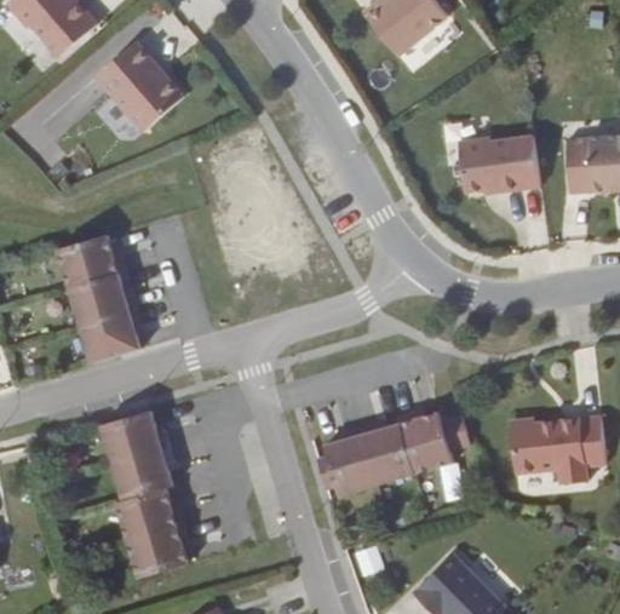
[(34,30),(62,63),(101,29),(74,0),(69,0),(19,0),(10,9),(30,33),(34,30)]
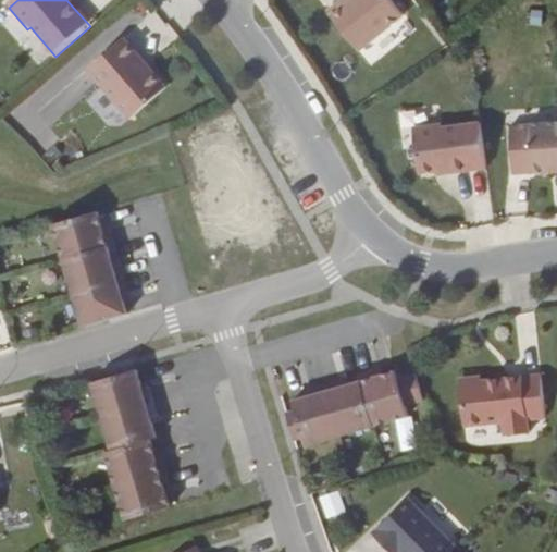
[(355,54),(399,19),(384,0),(353,0),(342,10),(338,5),(324,16),(355,54)]
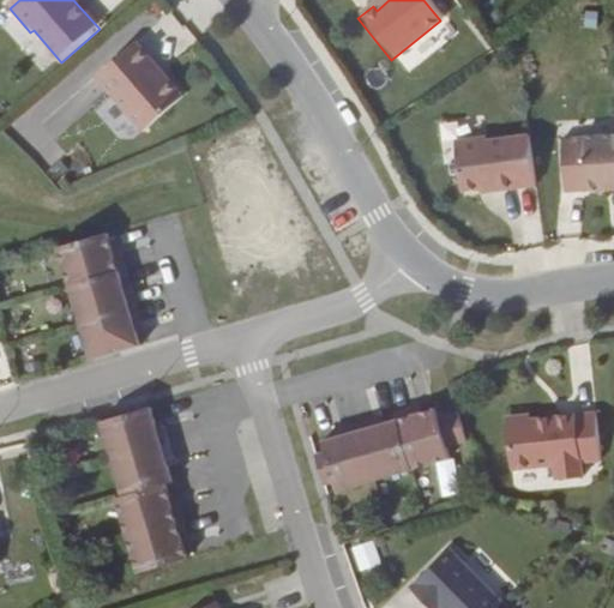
[(145,136),(184,101),(166,78),(162,82),(152,71),(155,68),(137,47),(97,80),(145,136)]
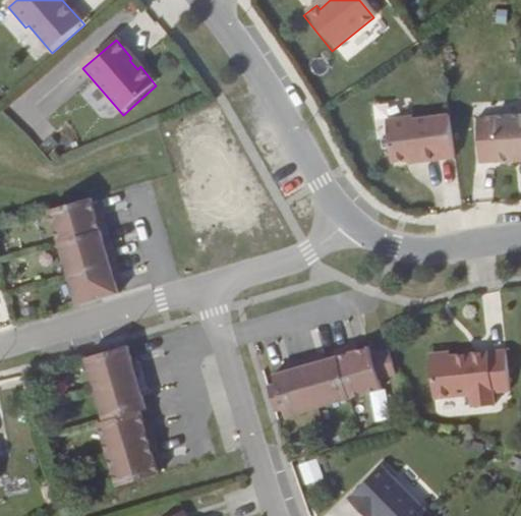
[(140,66),(131,58),(129,60),(137,69),(140,66)]
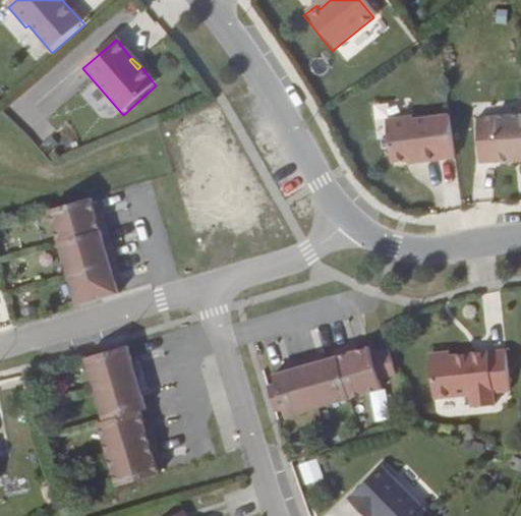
[(475,163),(520,160),(520,131),(520,114),(473,117),(475,163)]
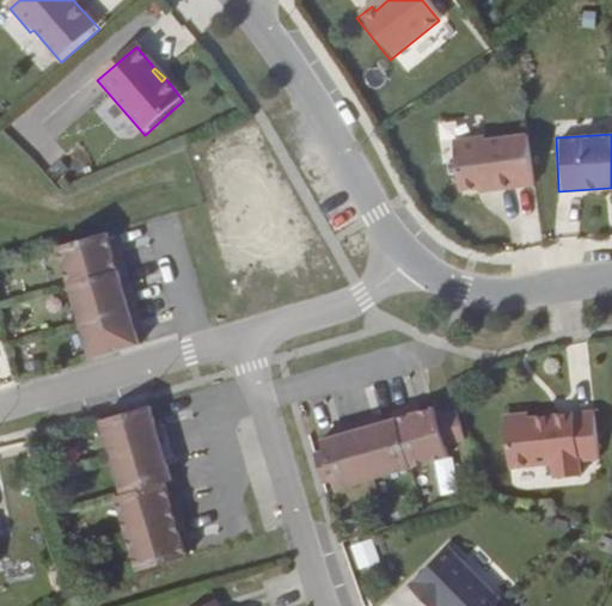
[(524,140),(481,146),(481,142),(451,147),(457,195),(475,193),(489,191),(489,195),(530,190),(524,140)]
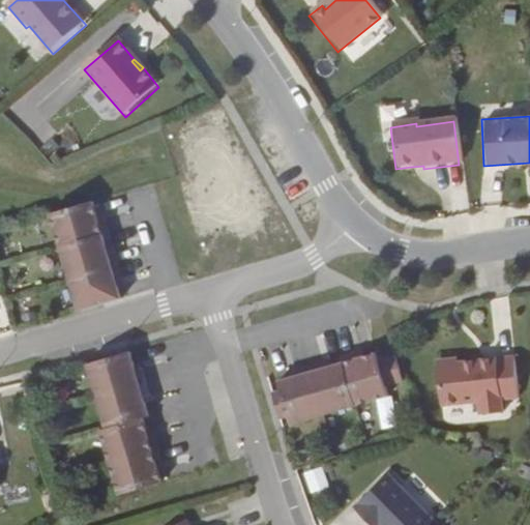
[(49,213),(59,246),(101,234),(108,232),(104,217),(96,220),(94,212),(91,201),(49,213)]
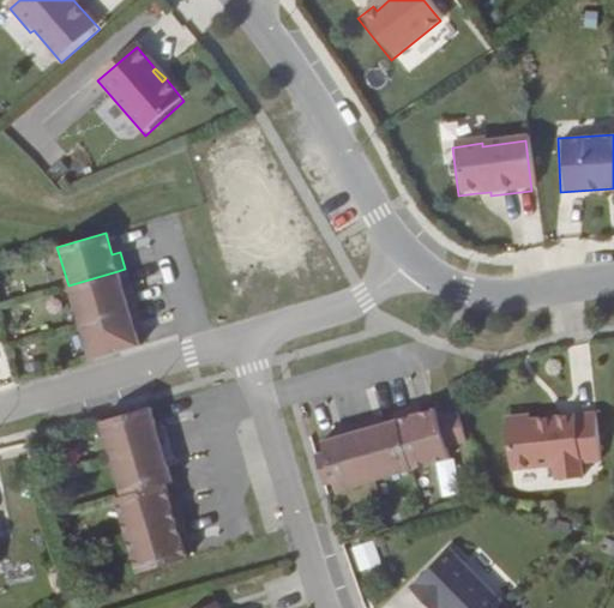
[(116,244),(109,246),(112,254),(120,252),(116,244)]
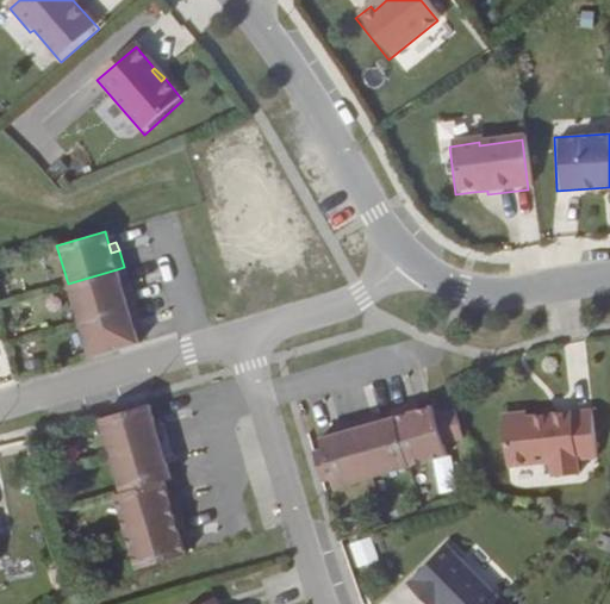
[(68,284),(79,321),(135,304),(130,287),(123,290),(120,280),(117,269),(68,284)]
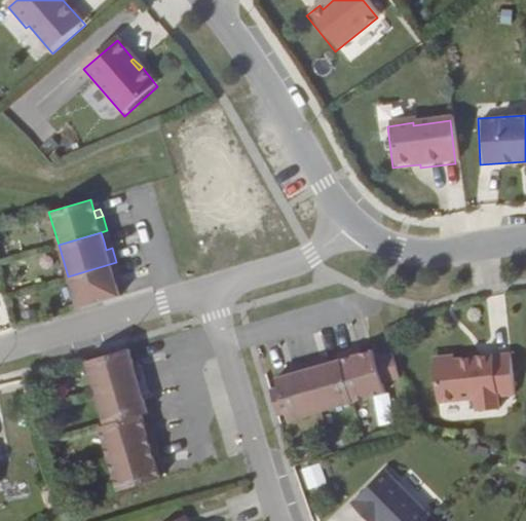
[(106,250),(112,248),(110,239),(104,242),(106,250)]
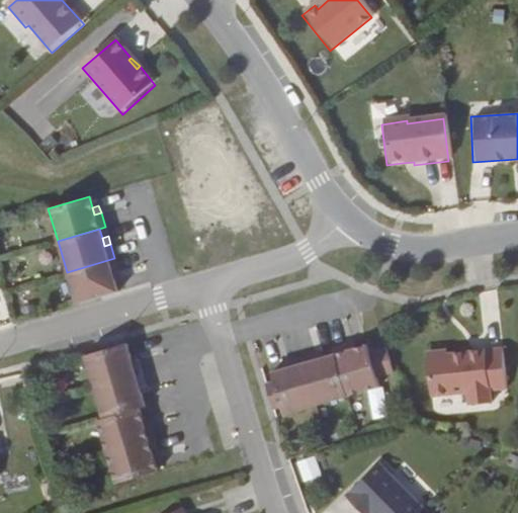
[(67,272),(77,304),(118,291),(115,281),(112,273),(119,272),(114,258),(67,272)]
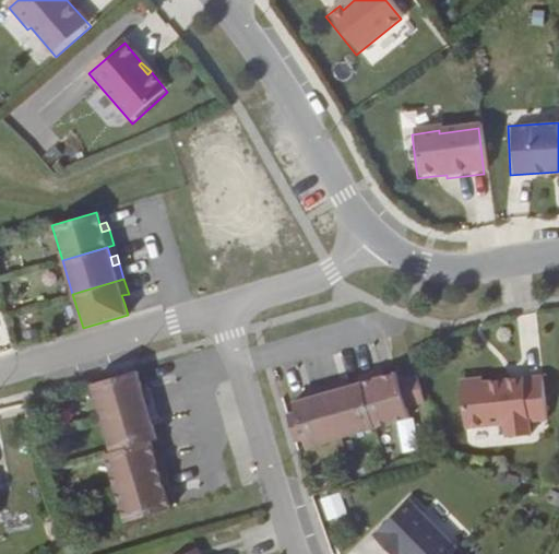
[(121,295),(125,304),(131,302),(129,294),(121,295)]
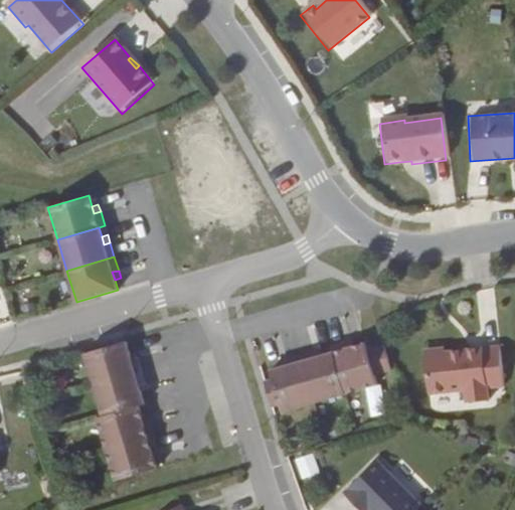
[(83,351),(93,382),(141,369),(137,355),(131,357),(126,339),(83,351)]
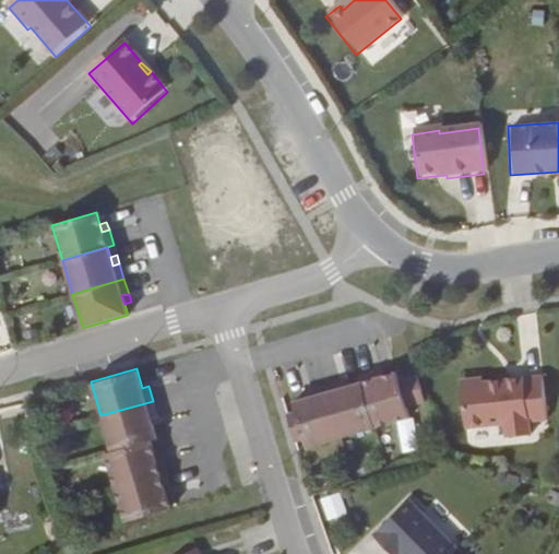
[(370,370),(372,378),(380,376),(378,368),(370,370)]
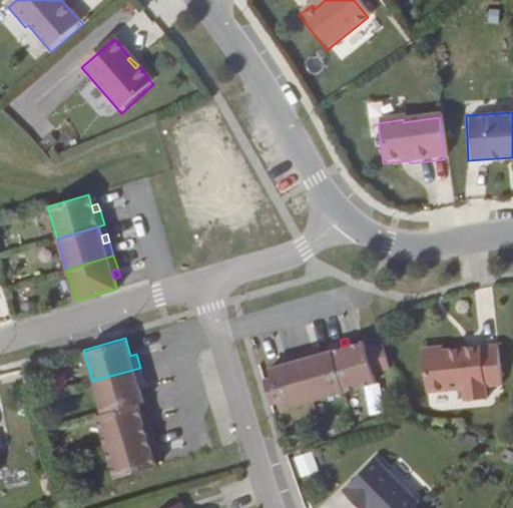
[(340,340),(327,344),(329,350),(341,391),(373,382),(370,373),(385,368),(377,344),(363,348),(361,341),(349,345),(342,347),(340,340)]
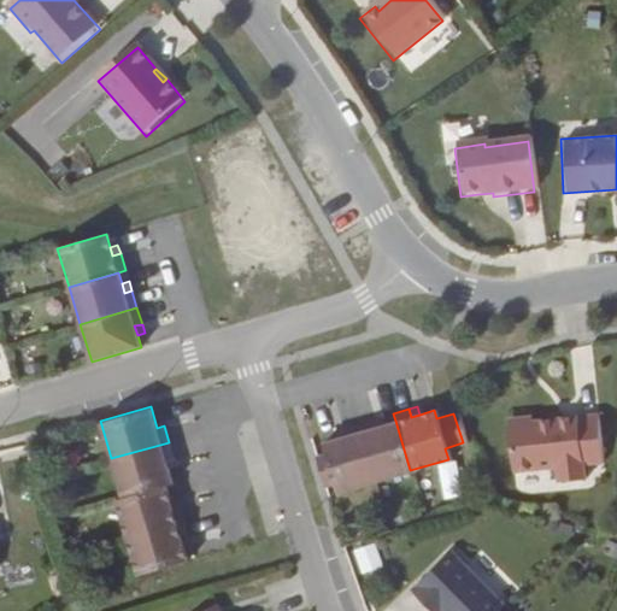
[(504,423),(510,471),(552,466),(554,481),(581,479),(580,463),(599,462),(594,413),(573,416),(574,421),(557,422),(557,417),(528,421),(524,416),(507,417),(504,423)]
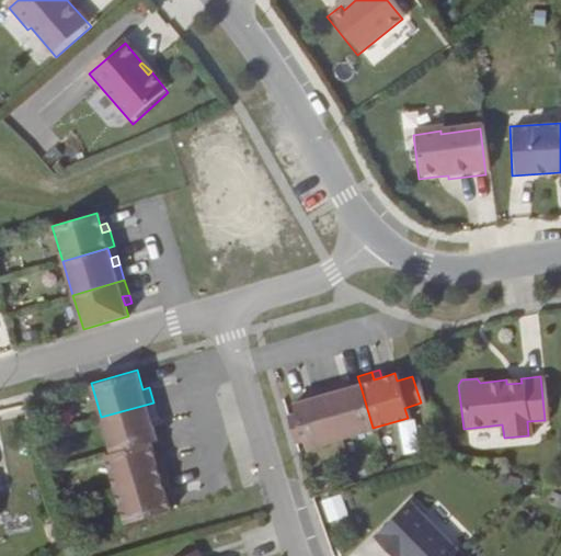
[(340,389),(347,386),(345,379),(338,382),(340,389)]
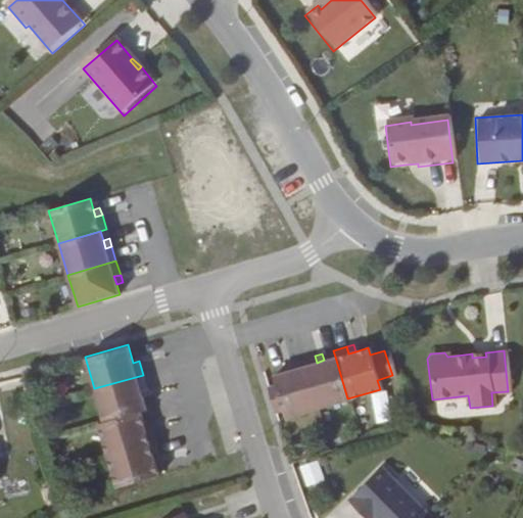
[(315,356),(301,360),(316,408),(347,398),(335,357),(324,360),(317,363),(315,356)]
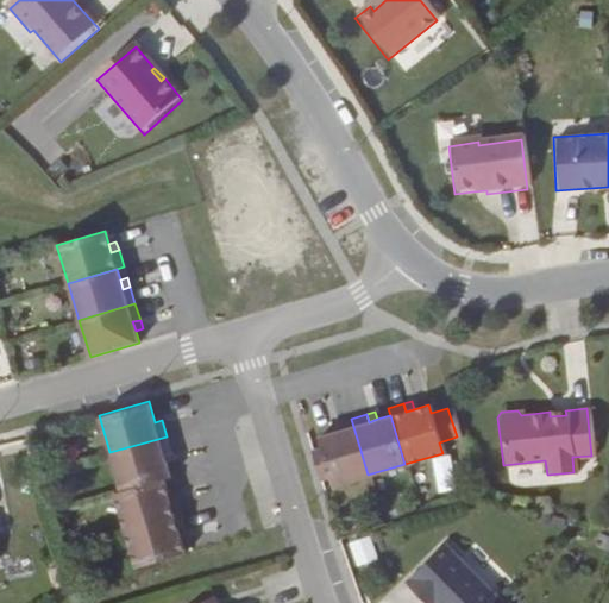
[(328,477),(331,485),(368,475),(351,419),(336,424),(338,431),(330,433),(316,437),(320,447),(328,477)]
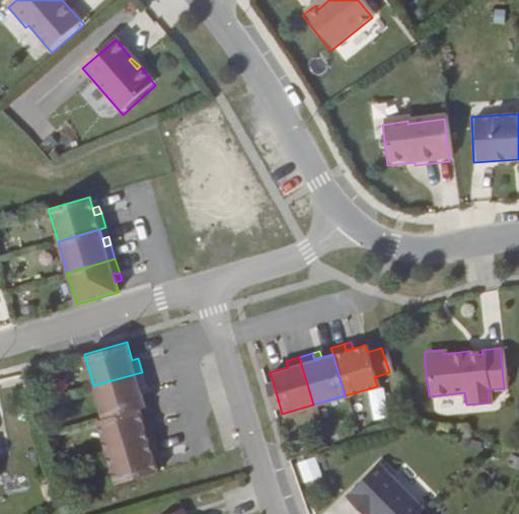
[(281,369),(288,367),(286,361),(279,363),(281,369)]
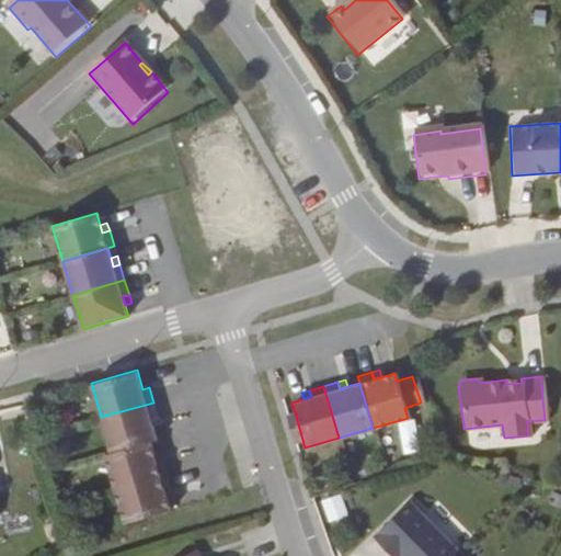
[(101,417),(111,451),(150,440),(156,438),(150,418),(157,417),(153,403),(101,417)]
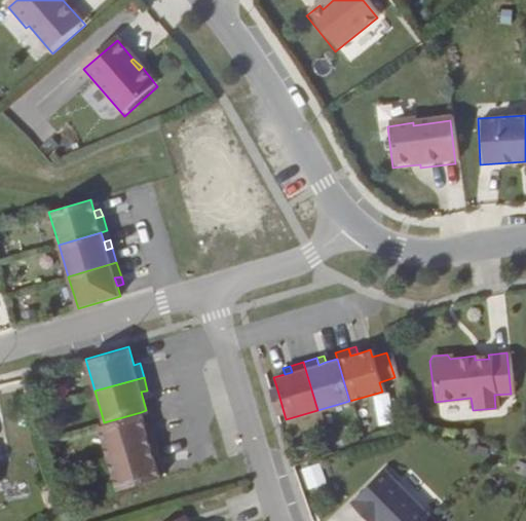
[(284,412),(276,386),(268,388),(275,414),(284,412)]
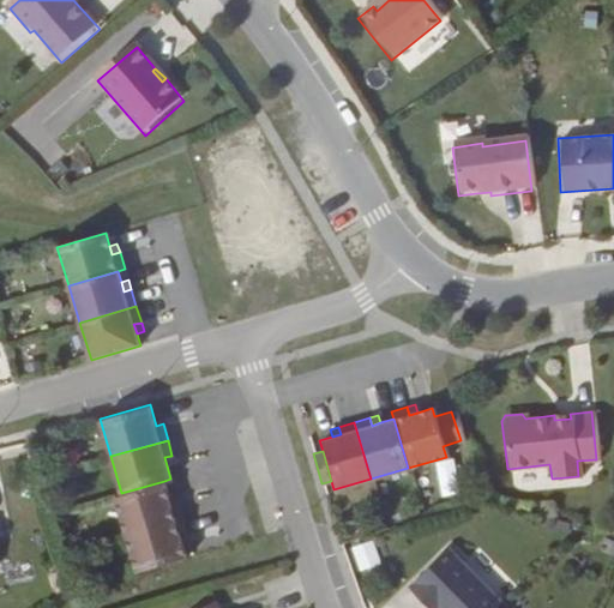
[(121,493),(115,495),(126,533),(182,516),(178,500),(170,503),(168,494),(164,481),(121,493)]
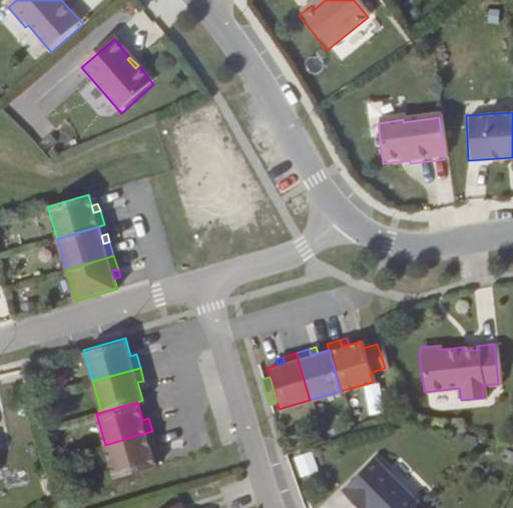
[(140,413),(142,420),(148,418),(146,411),(140,413)]
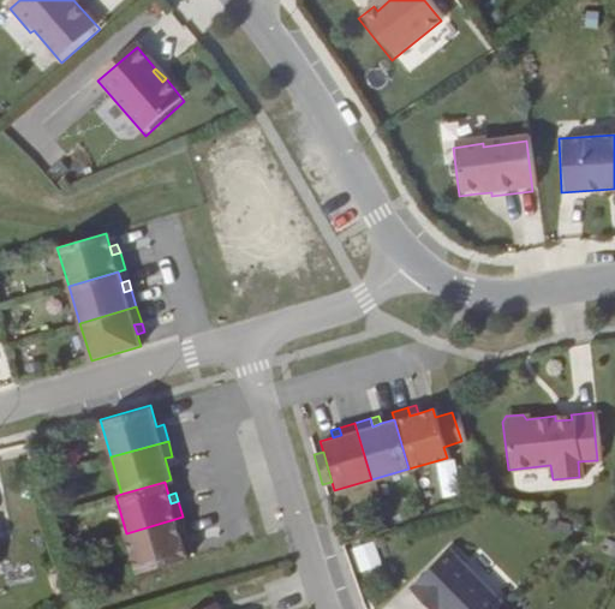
[(183,517),(126,533),(136,569),(185,556),(181,543),(179,535),(186,532),(183,517)]
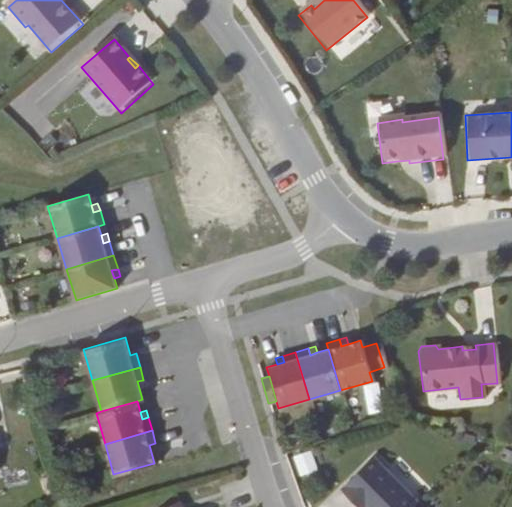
[(155,443),(149,445),(151,452),(157,450),(155,443)]
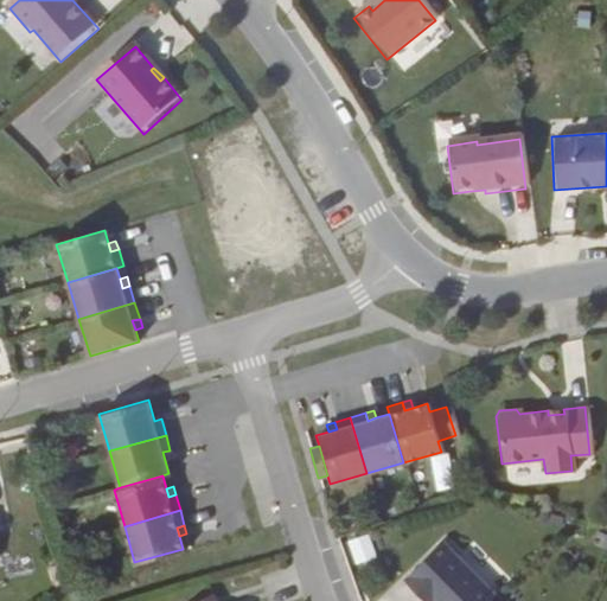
[(440,538),(402,576),(425,600),(429,600),(430,598),(433,600),(480,600),(491,590),(440,538)]
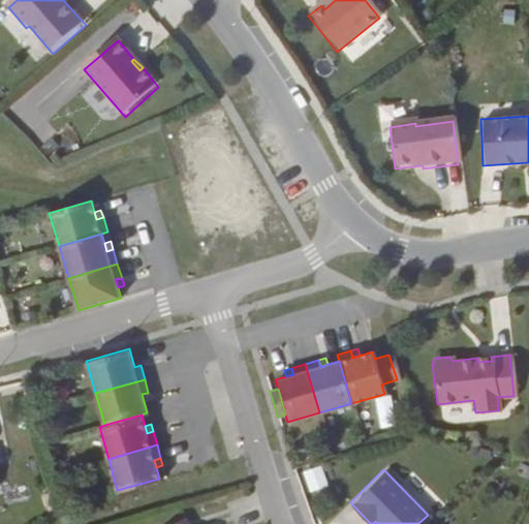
[(321,470),(303,478),(311,499),(330,492),(321,470)]
